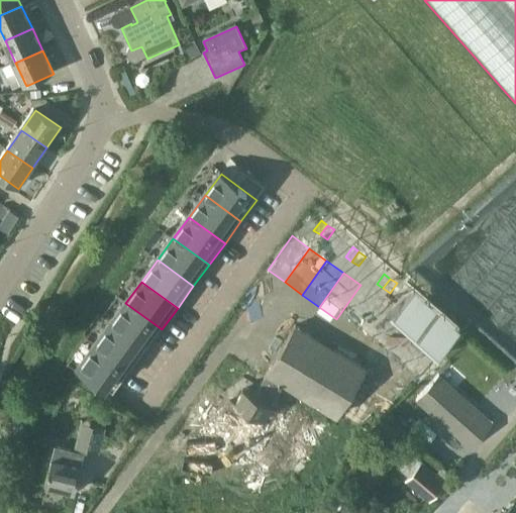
[(360,285),(336,319),(353,331),(378,297),(360,285)]
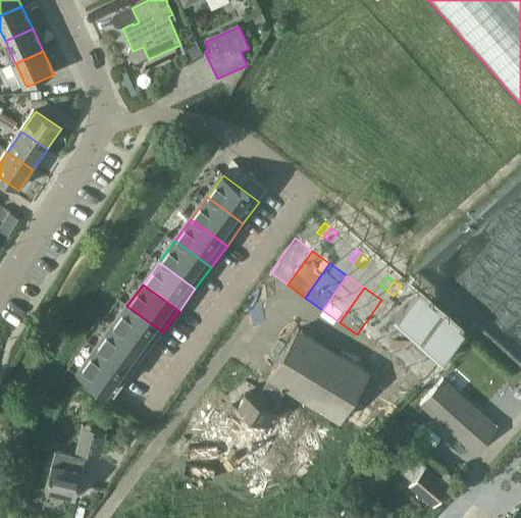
[(381,300),(357,334),(374,347),(399,313),(381,300)]
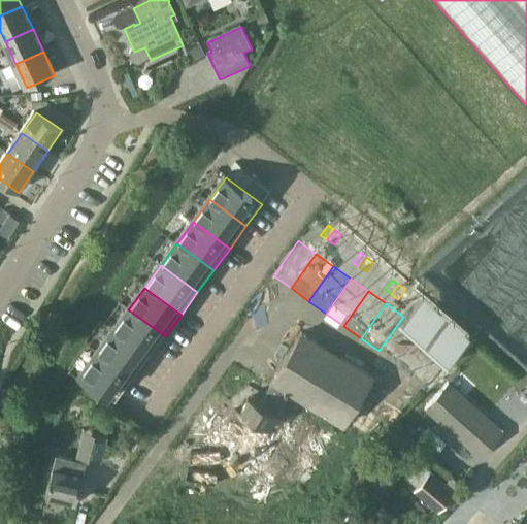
[(165,336),(128,309),(112,332),(149,358),(165,336)]
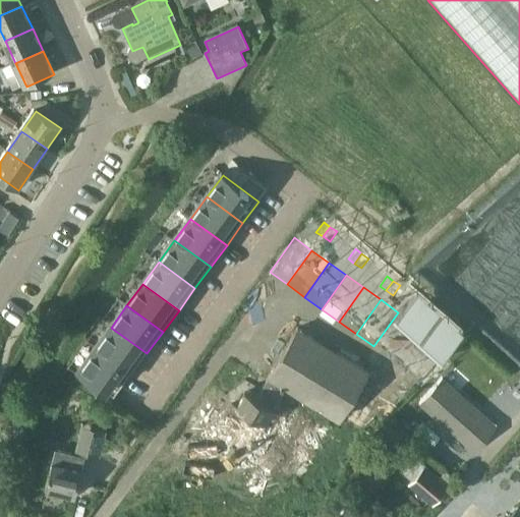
[(147,353),(111,328),(95,349),(131,376),(147,353)]
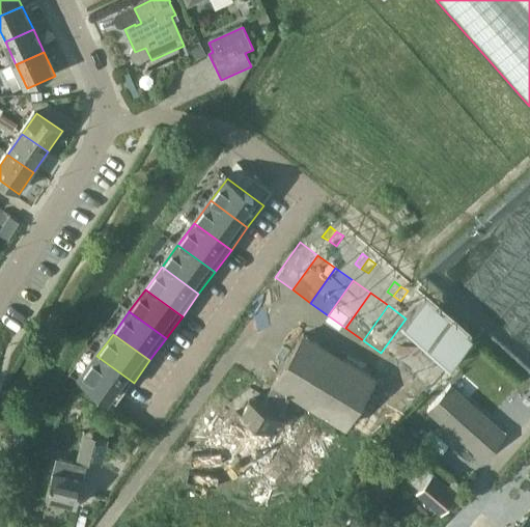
[(277,348),(252,383),(270,395),(295,360),(277,348)]
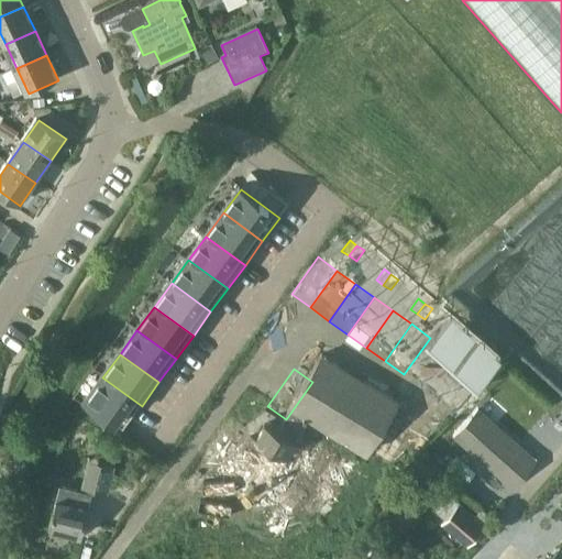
[(142,406),(102,377),(85,401),(124,429),(142,406)]
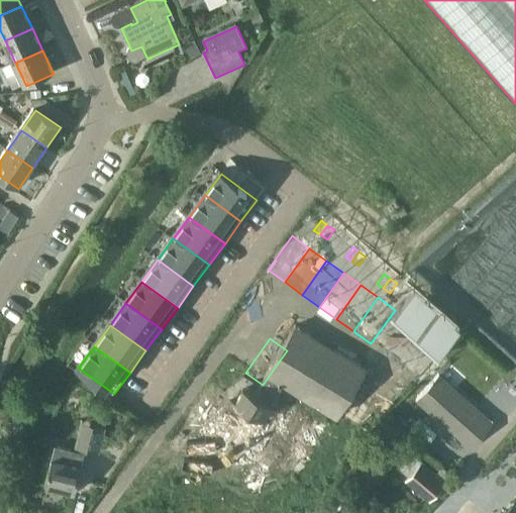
[(287,350),(263,385),(279,397),(303,363),(287,350)]
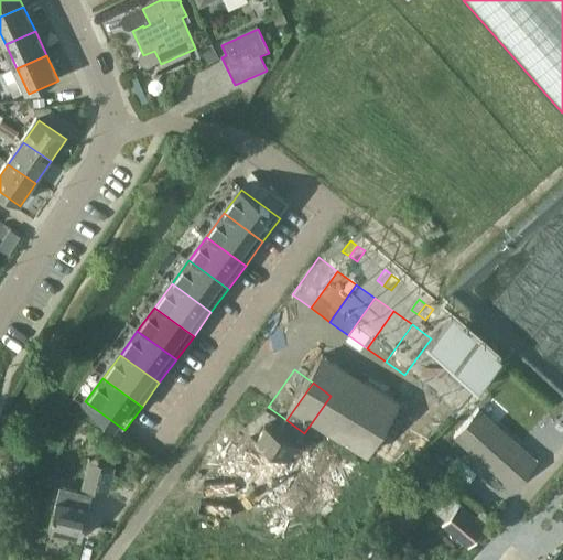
[(331,396),(304,433),(323,447),(349,409),(331,396)]
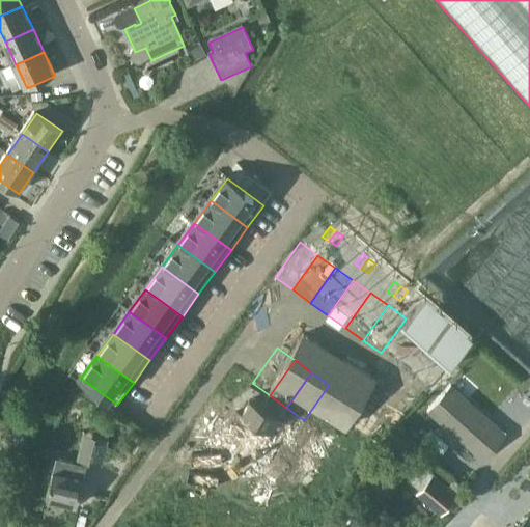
[(195,380),(188,390),(195,394),(202,385),(195,380)]
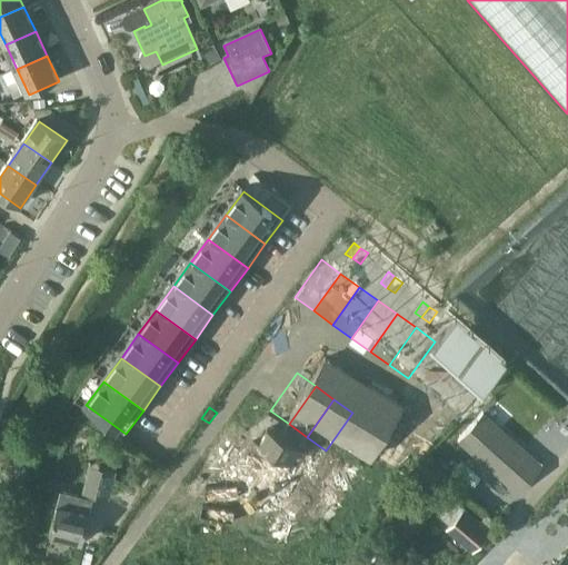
[(352,413),(326,450),(346,464),(372,427),(352,413)]
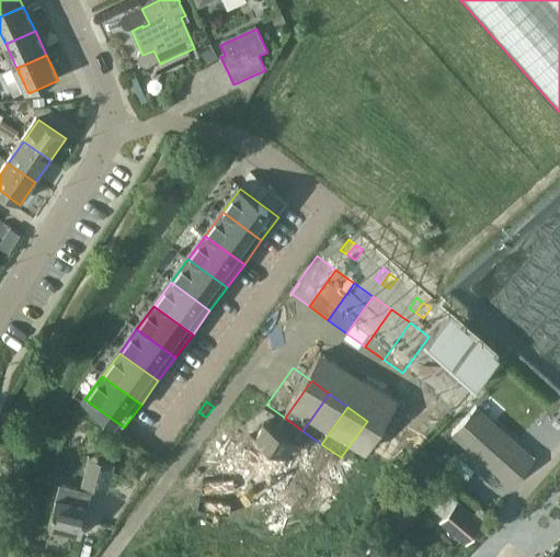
[(511,490),(536,462),(477,409),(452,438),(511,490)]
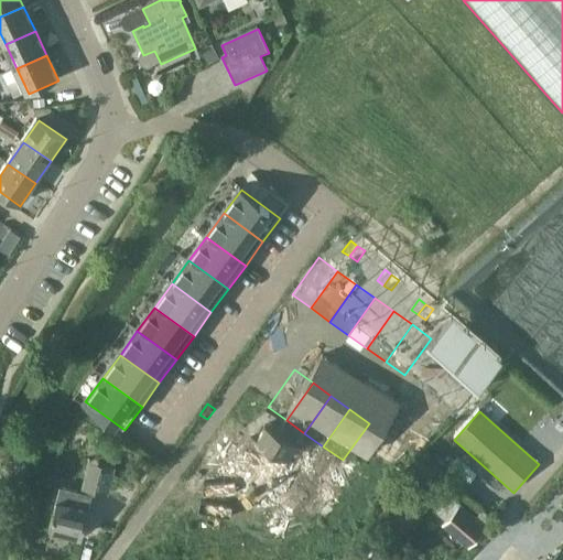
[(229,420),(222,431),(229,435),(237,426),(229,420)]
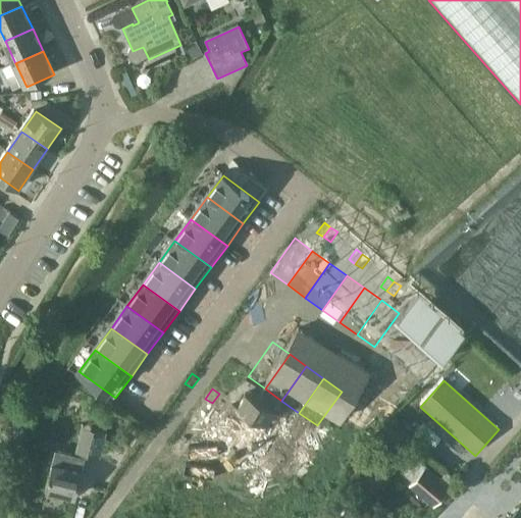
[(240,408),(232,418),(240,422),(247,413),(240,408)]
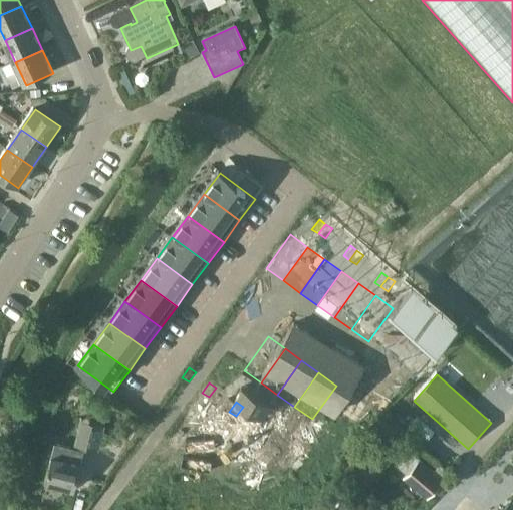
[(243,407),(236,416),(242,421),(249,411),(243,407)]
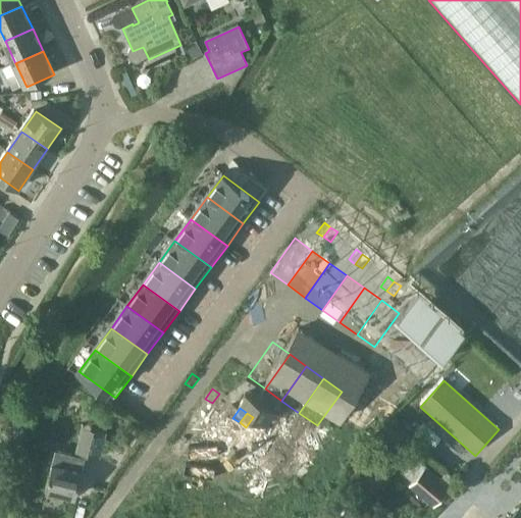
[(155,425),(148,435),(154,439),(161,430),(155,425)]
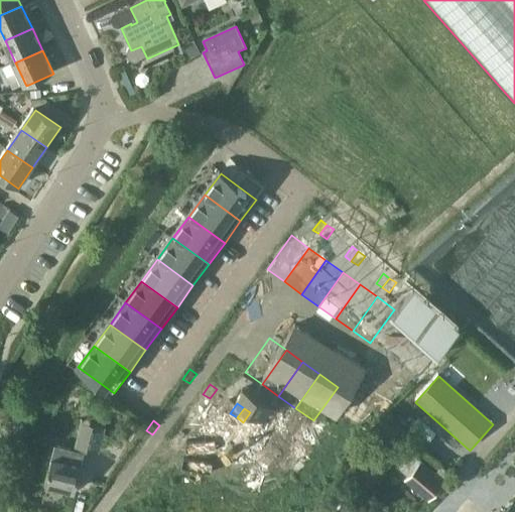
[(92,426),(86,452),(99,456),(106,429),(92,426)]
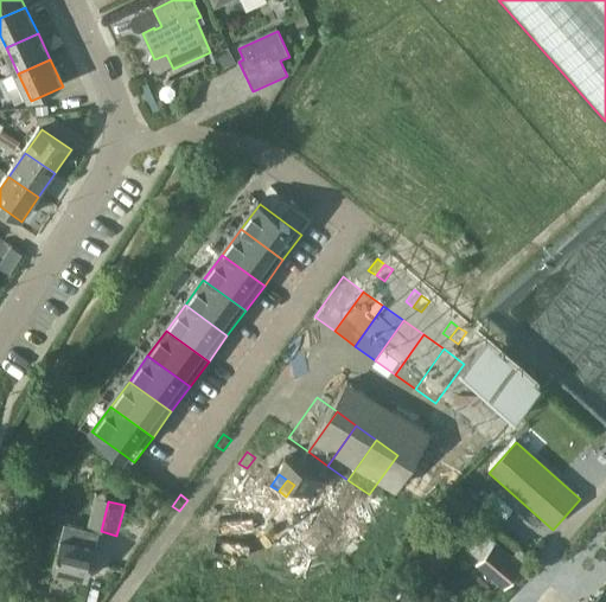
[(318,503),(310,514),(318,519),(326,508),(318,503)]
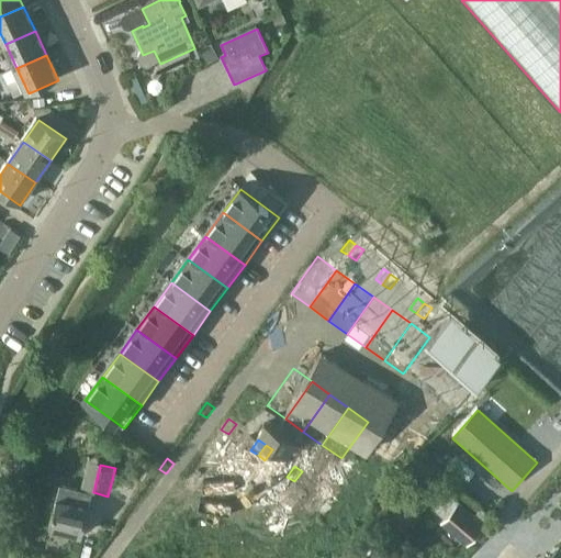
[(316,481),(309,492),(315,497),(323,487),(316,481)]
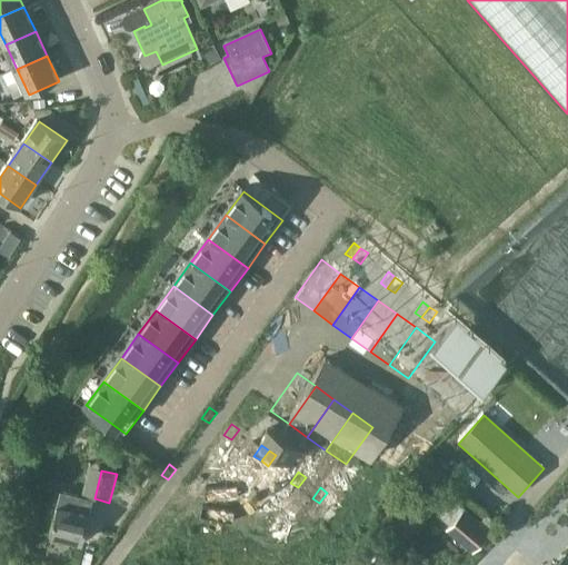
[(429,519),(435,514),(409,491),(405,496),(404,495),(379,522),(406,546),(430,521),(429,519)]
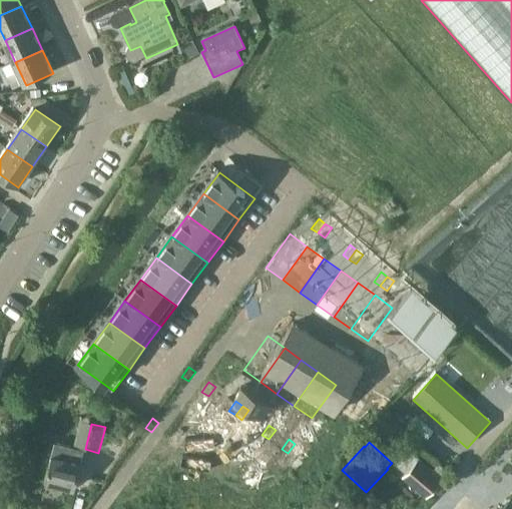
[(52,458),(45,484),(74,491),(84,454),(72,451),(55,447),(52,458)]
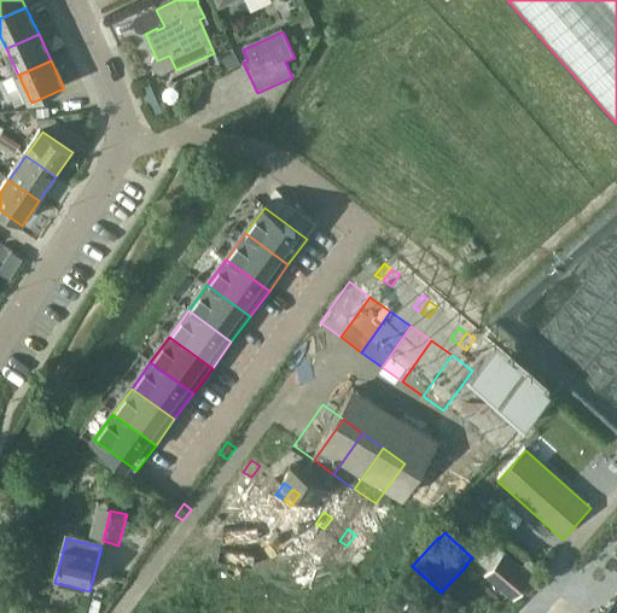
[(239,544),(231,556),(239,561),(248,550),(239,544)]
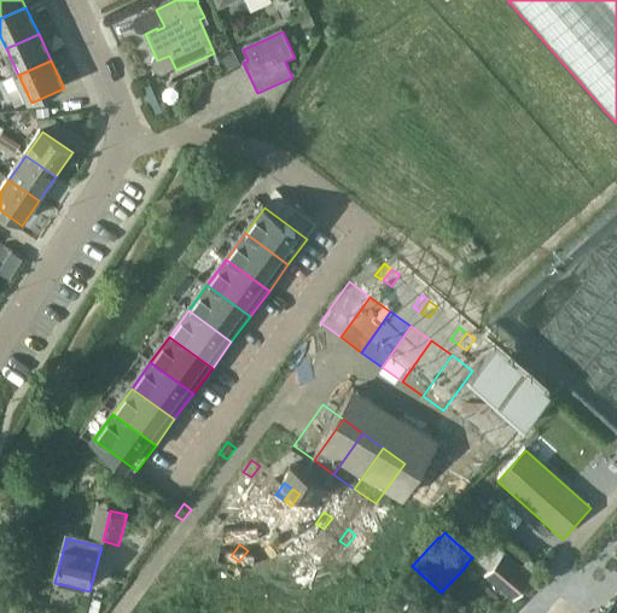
[(248,550),(239,561),(246,567),(255,555),(248,550)]
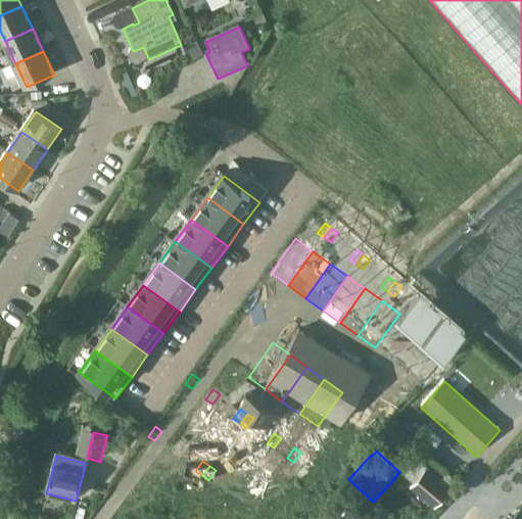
[(434,507),(448,490),(449,491),(457,482),(448,475),(440,484),(427,472),(424,475),(414,467),(406,477),(416,485),(413,488),(434,507)]
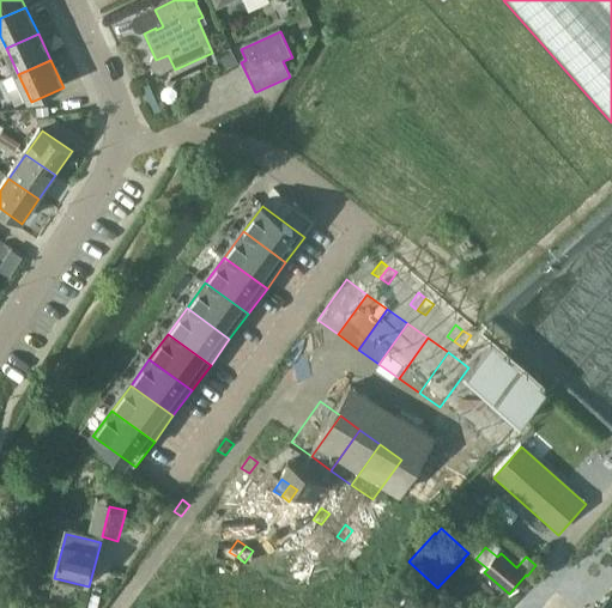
[(301,587),(292,597),(301,603),(309,591),(301,587)]
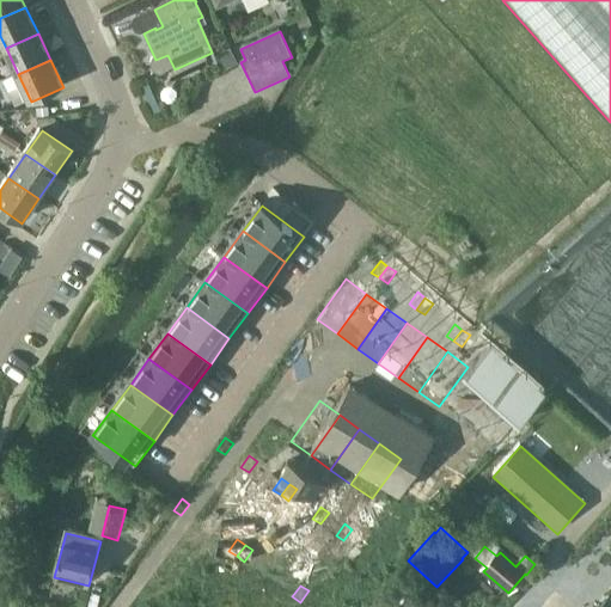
[(429,606),(413,592),(398,606),(429,606)]
